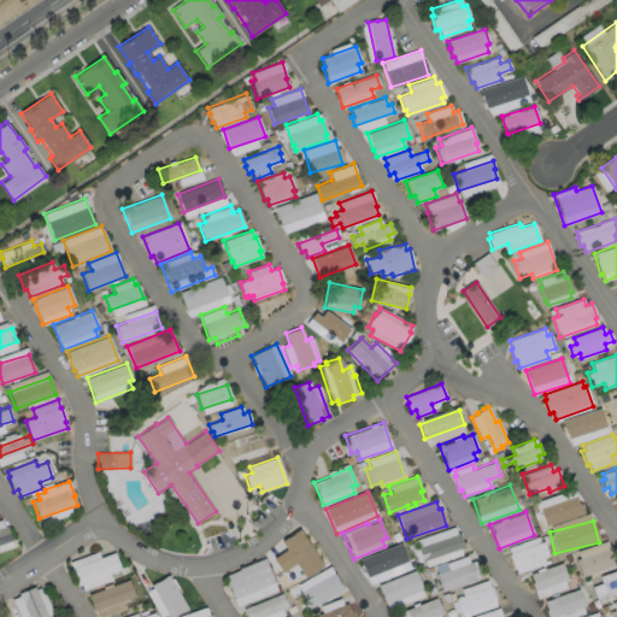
[(11,540),(0,544),(0,528),(6,527),(11,540)]
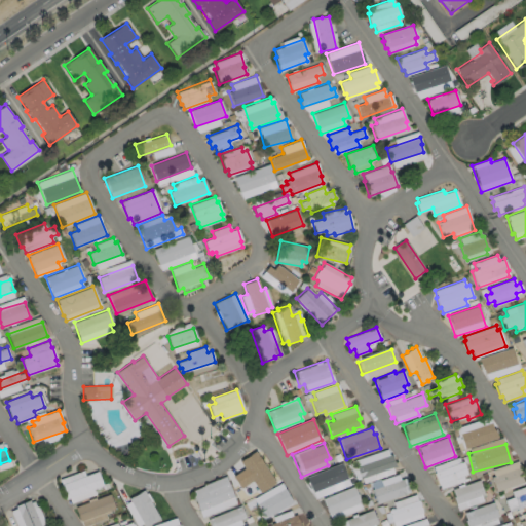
[(396,466),(392,467),(395,473),(363,484),(361,479),(355,481),(351,467),(357,466),(354,460),(386,449),(388,455),(391,454),(396,466)]
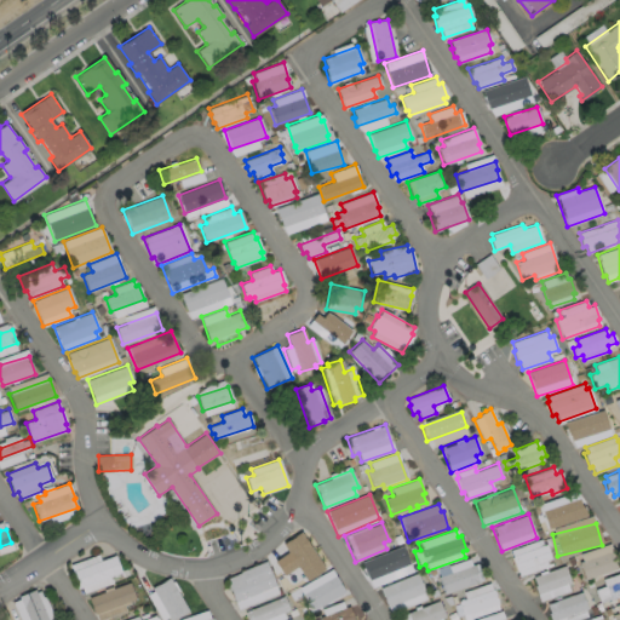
[(547,566),(520,577),(510,550),(539,540),(540,545),(545,544),(550,558),(545,560),(547,566)]
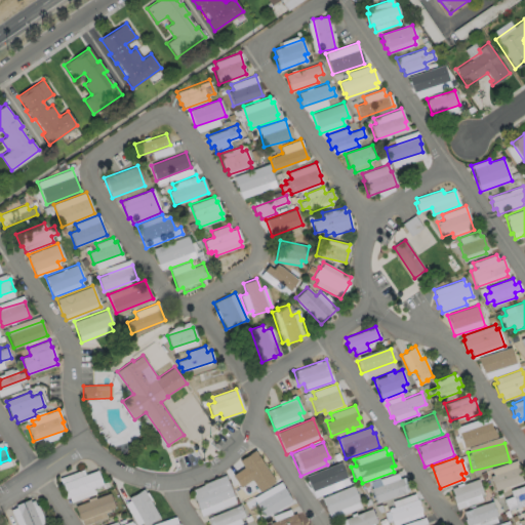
[(266,487),(247,493),(238,465),(256,458),(266,487)]
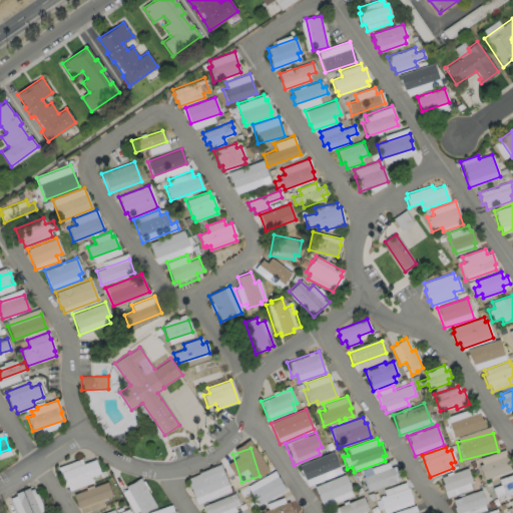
[(510,470),(483,479),(478,465),(481,464),(479,459),(504,450),(508,463),(507,463),(510,470)]
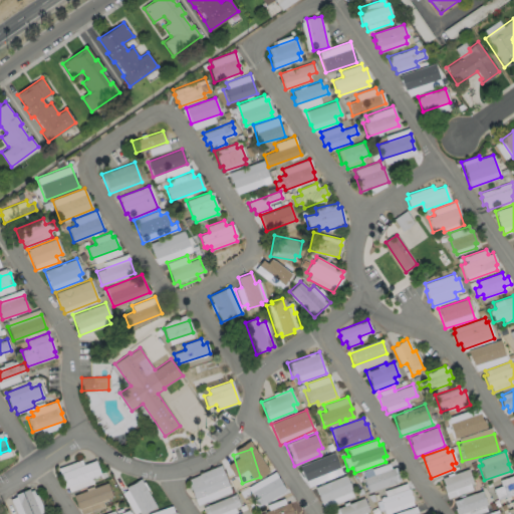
[(100,474),(90,478),(92,483),(69,492),(67,486),(63,487),(58,473),(59,473),(58,468),(80,460),(82,465),(95,460),(100,474)]
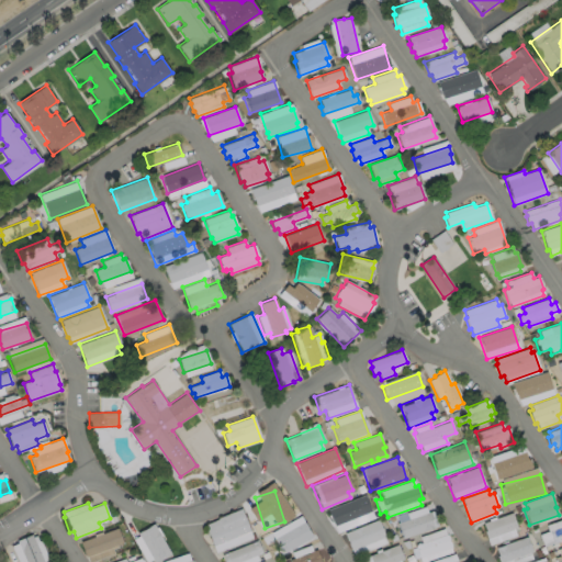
[(372,513),(360,517),(362,523),(344,530),(341,525),(336,527),(333,519),(334,518),(332,514),(359,503),(361,507),(369,504),(372,513)]
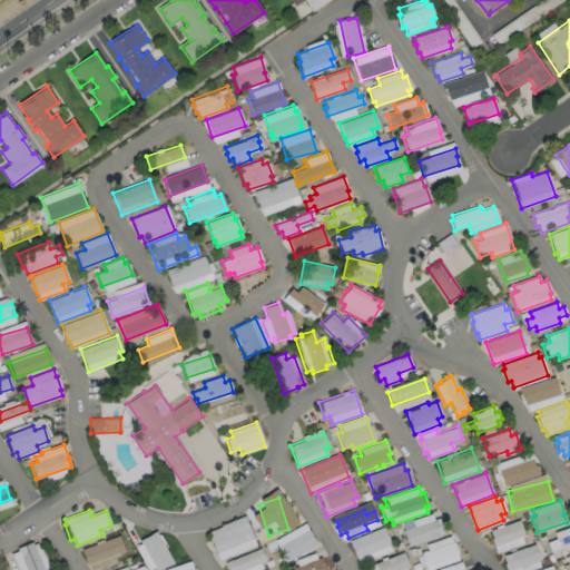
[(444,533),(409,546),(403,530),(404,530),(401,522),(431,512),(434,519),(439,518),(444,533)]
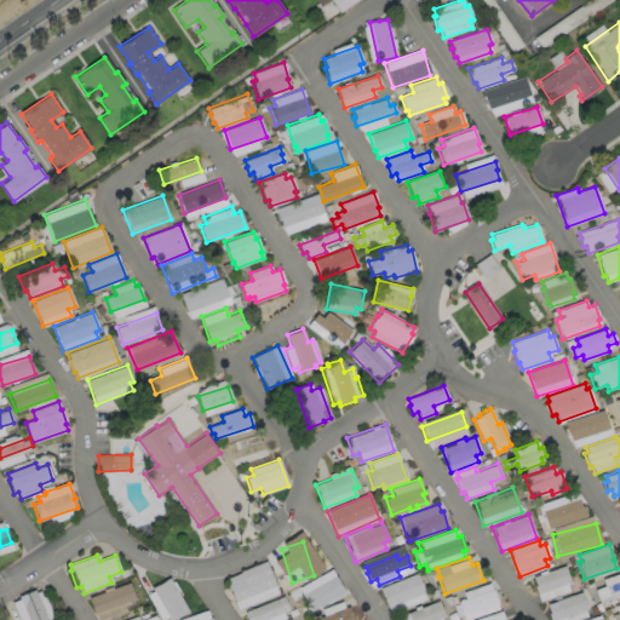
[(275,585),(235,602),(225,578),(240,573),(239,572),(265,561),(275,585)]
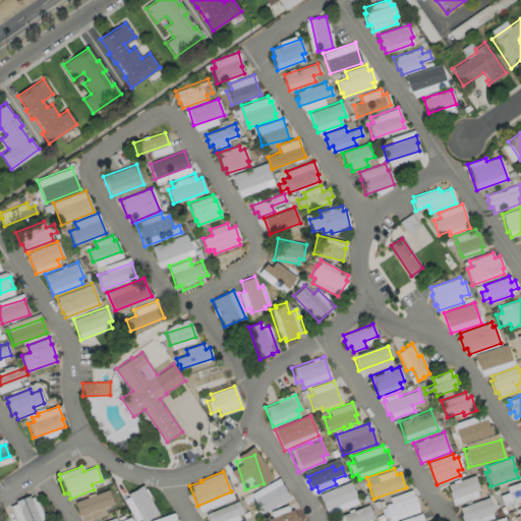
[(479,489),(476,490),(478,497),(454,505),(447,484),(474,475),(479,489)]
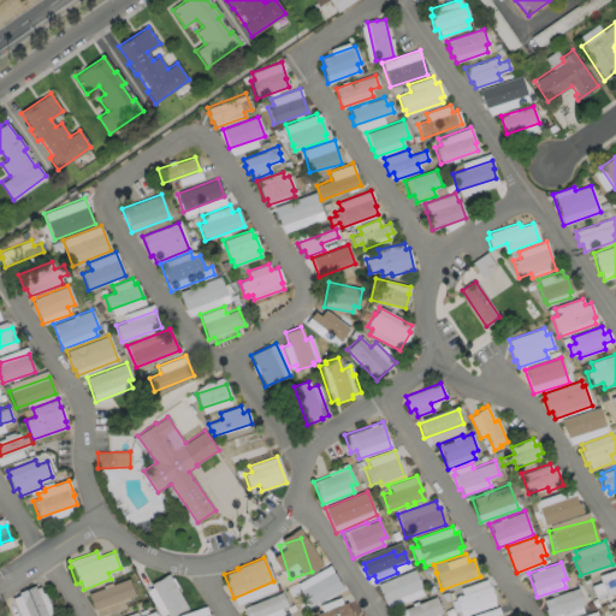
[(424,594),(388,610),(377,584),(414,569),(424,594)]
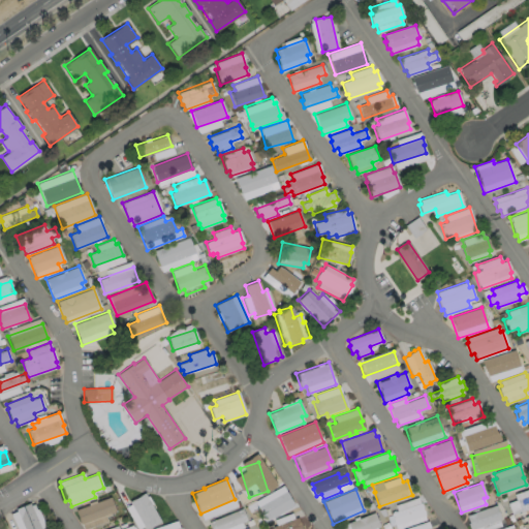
[(528,506),(511,514),(507,502),(516,500),(514,494),(528,489),(528,506)]
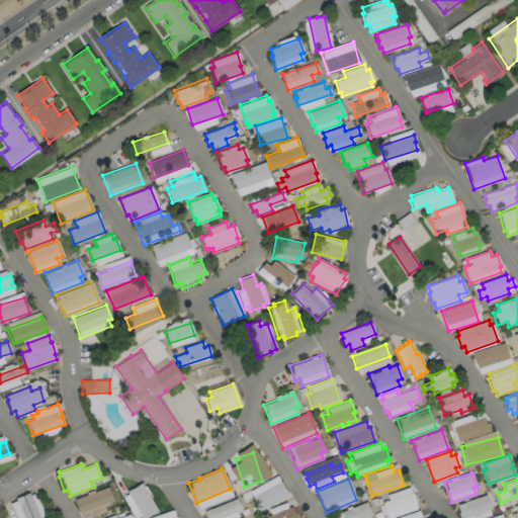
[(157,510),(142,517),(140,515),(135,517),(122,497),(127,494),(125,491),(142,482),(157,510)]
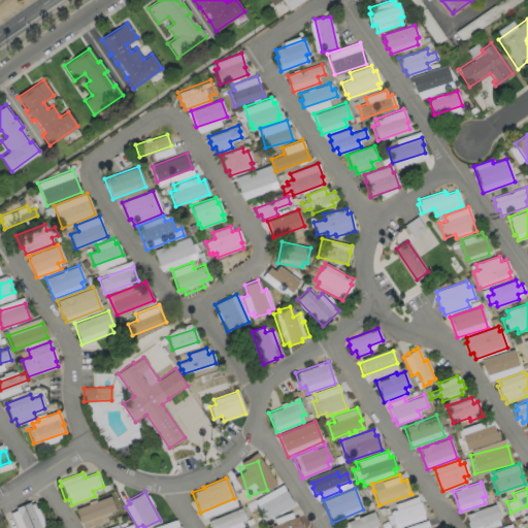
[(114,509),(109,512),(109,514),(105,515),(106,520),(84,527),(81,522),(80,523),(74,508),(109,495),(114,509)]
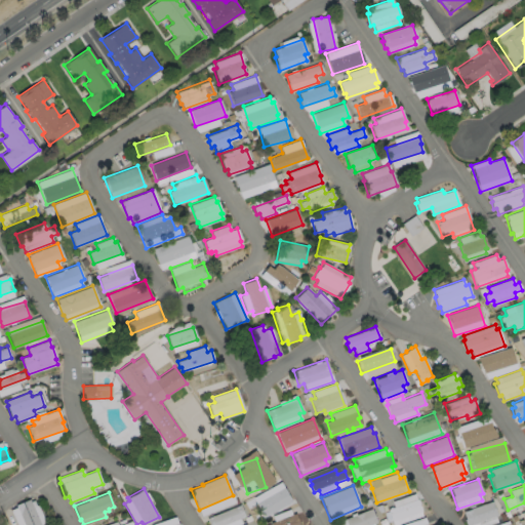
[(421,516),(394,524),(392,520),(387,522),(384,513),(389,511),(388,509),(394,507),(392,501),(414,493),(416,499),(417,498),(421,511),(420,511),(421,516)]
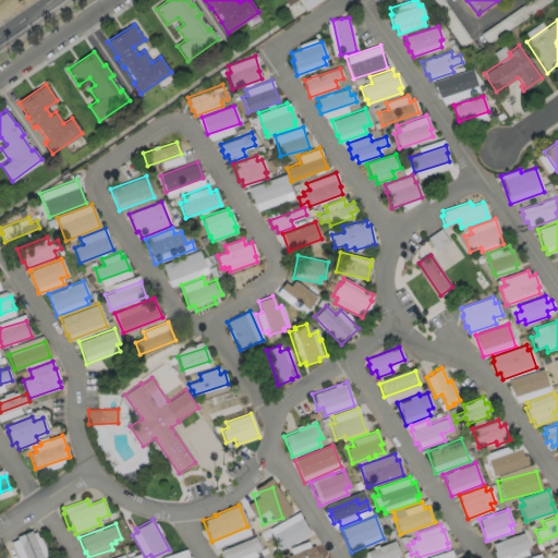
[(43,557),(17,557),(11,542),(17,538),(16,536),(31,530),(32,532),(35,531),(38,536),(39,535),(48,555),(43,557)]
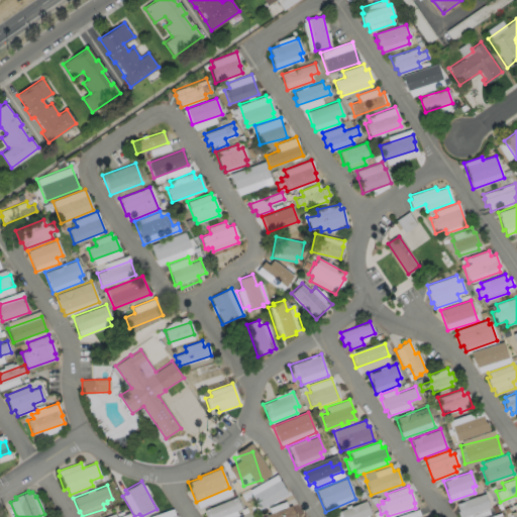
[(489,508),(487,508),(489,514),(480,516),(458,516),(454,504),(484,494),(489,508)]
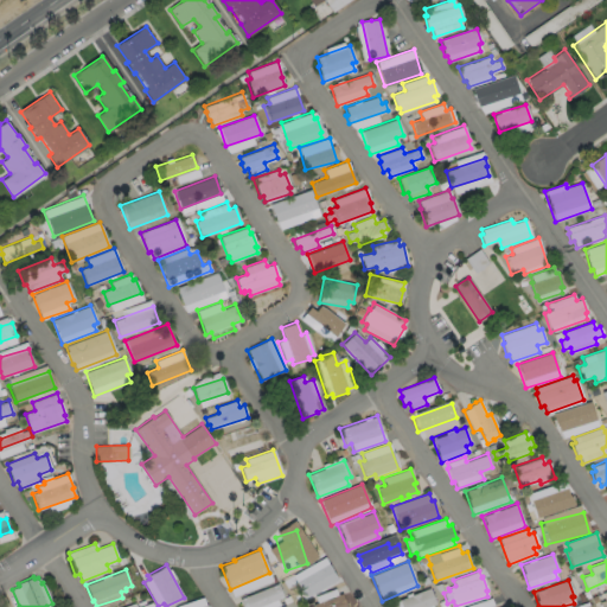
[(283,596),(276,600),(279,605),(273,606),(242,606),(238,599),(278,583),(283,596)]
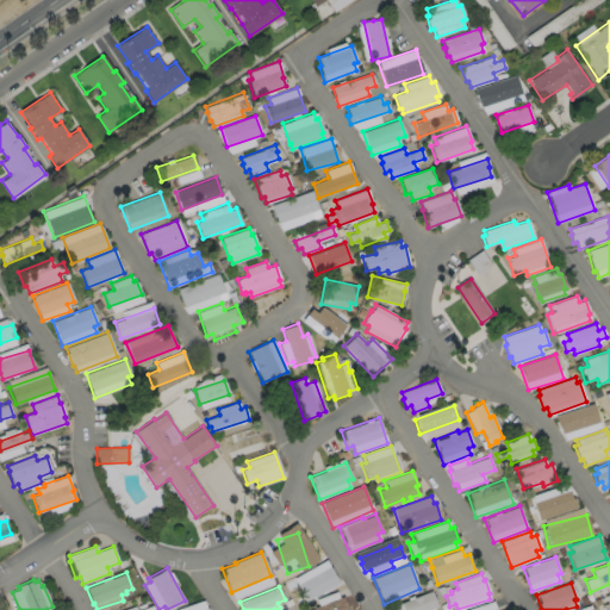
[(437,607),(434,608),(434,609),(397,609),(396,604),(431,590),(437,607)]
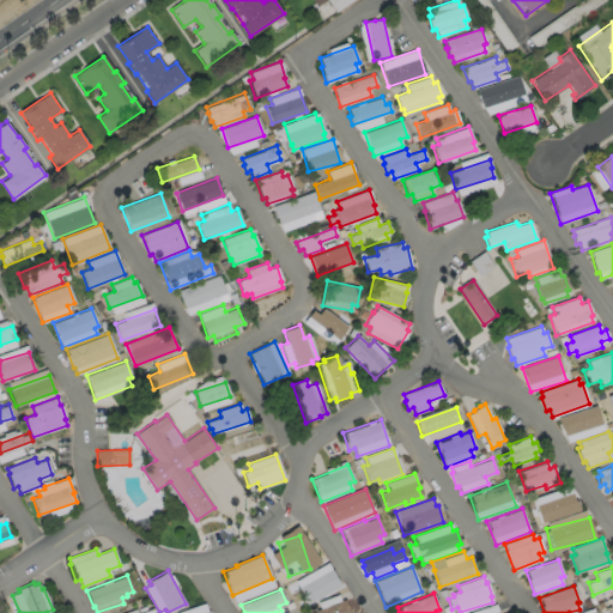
[(350,612),(316,612),(316,611),(320,608),(317,602),(338,594),(340,600),(345,599),(350,612)]
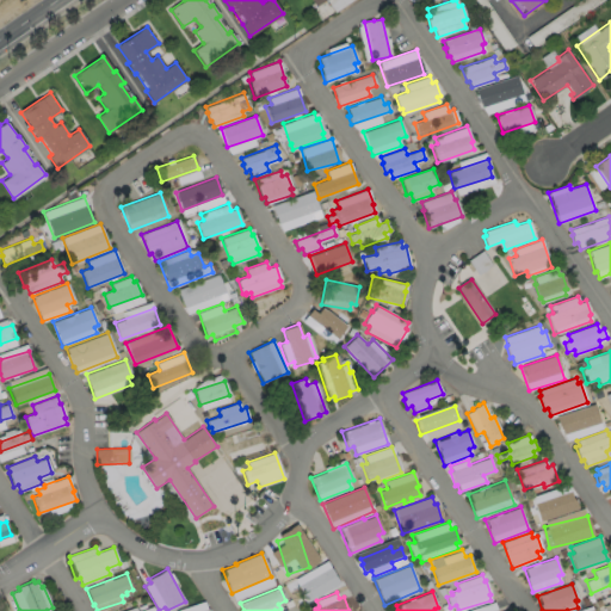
[(174,610),(204,600),(207,609),(208,608),(208,610),(174,610)]
